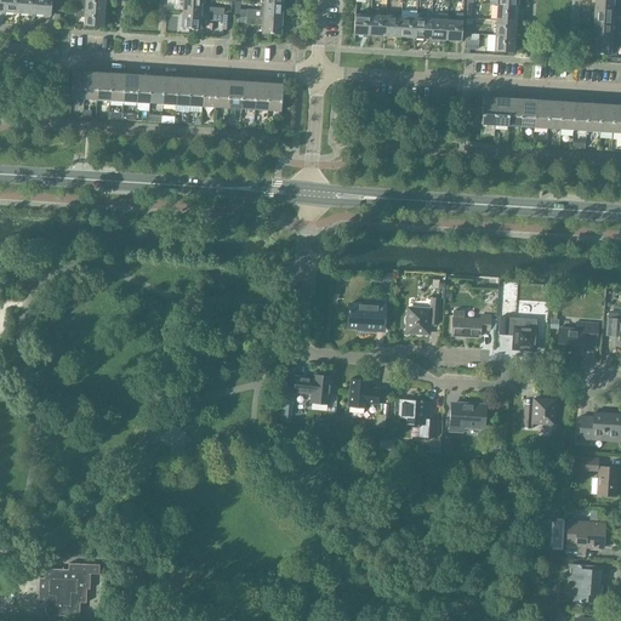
[(5,0),(5,12),(20,13),(20,0),(5,0)]
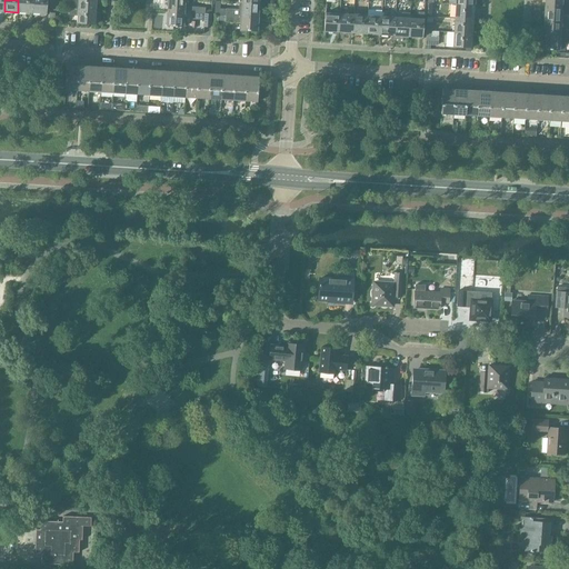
[(18,0),(18,12),(32,13),(32,0),(18,0)]
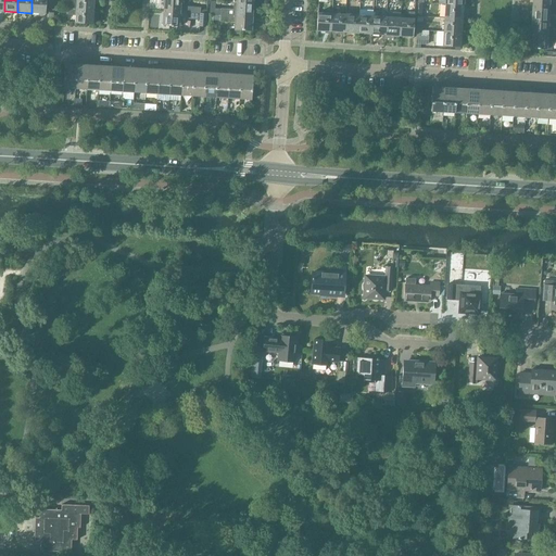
[(32,0),(32,13),(46,13),(46,0),(32,0)]
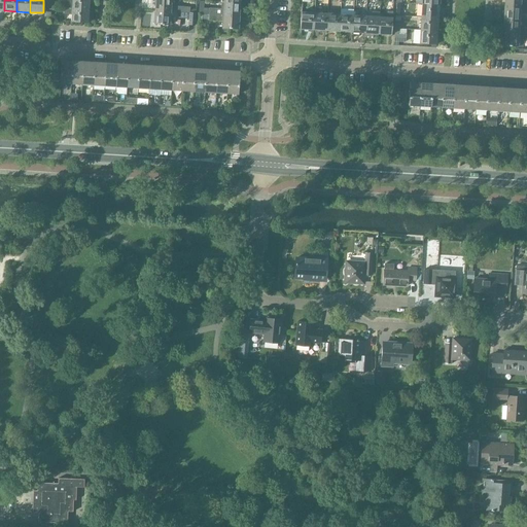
[(68,1),(68,8),(89,9),(90,0),(64,0),(65,1),(68,1)]
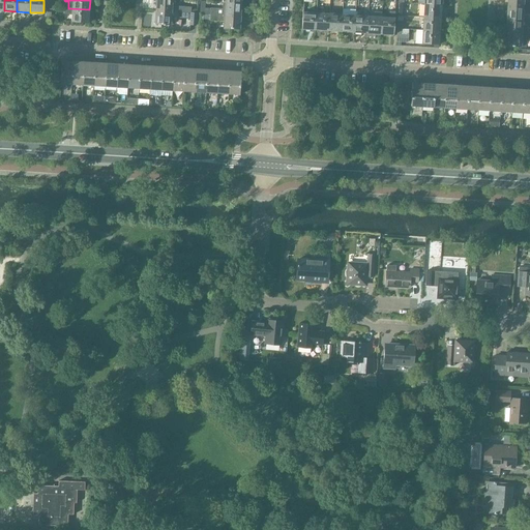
[(155,0),(155,10),(190,13),(190,12),(192,9),(192,7),(173,6),(173,0),(155,0)]
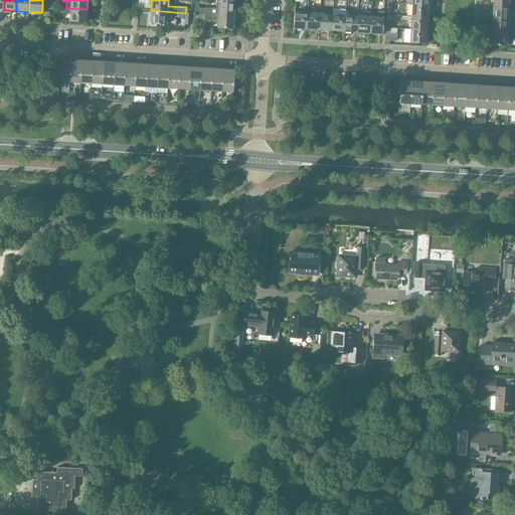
[(493,0),(493,7),(514,8),(514,2),(510,2),(509,0),(493,0)]
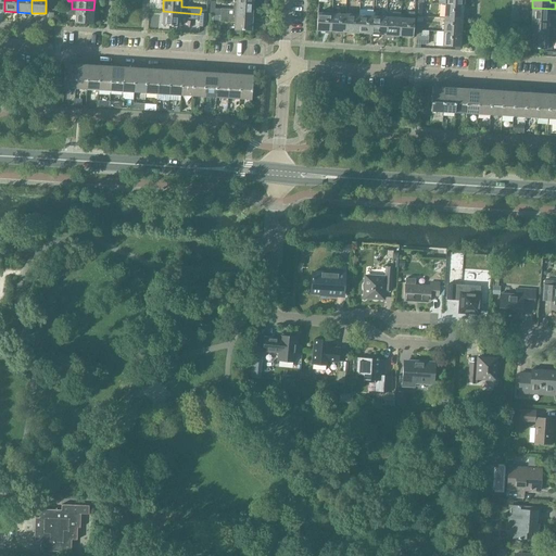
[(222,9),(220,15),(253,17),(254,4),(237,2),(235,2),(234,10),(222,9)]
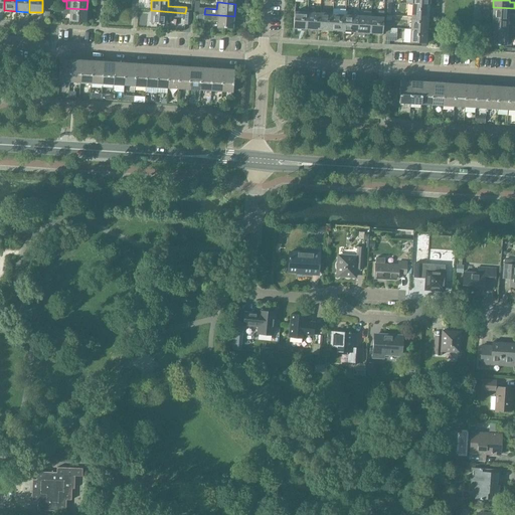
[(412,4),(411,17),(428,18),(428,5),(412,4)]
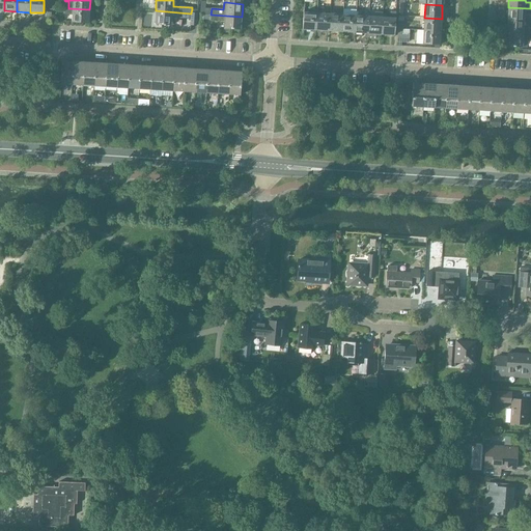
[(530,8),(508,7),(507,21),(524,21),(525,15),(530,15),(530,8)]
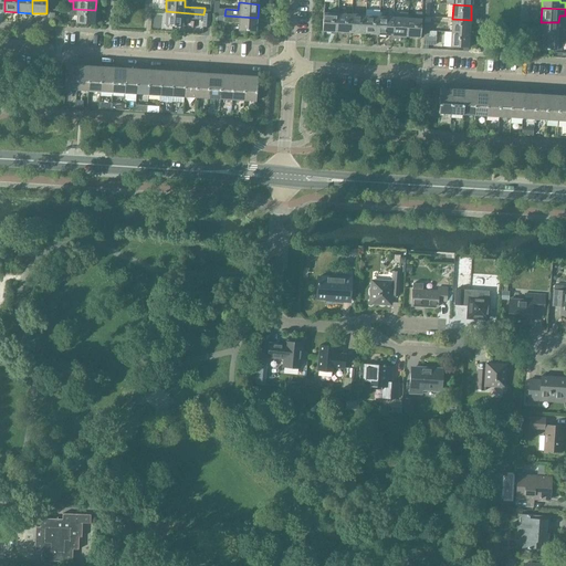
[(95,10),(73,9),(69,9),(69,16),(77,16),(76,23),(95,24),(95,10)]
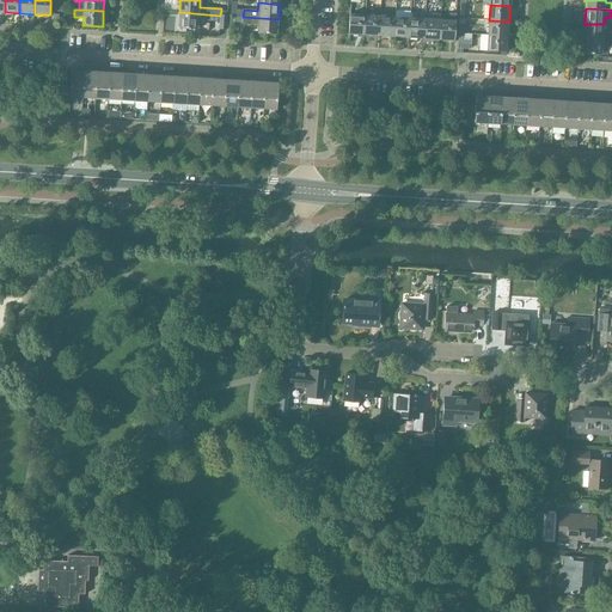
[(179,12),(178,28),(199,29),(201,29),(201,20),(209,22),(220,22),(220,29),(226,30),(227,16),(220,16),(179,12)]
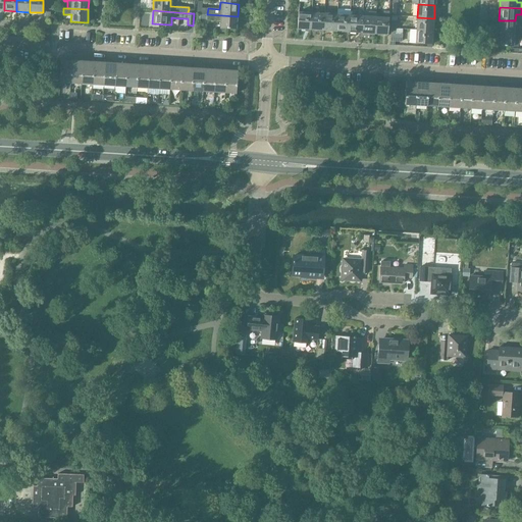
[(349,32),(350,15),(351,10),(337,10),(337,14),(336,32),(349,32)]
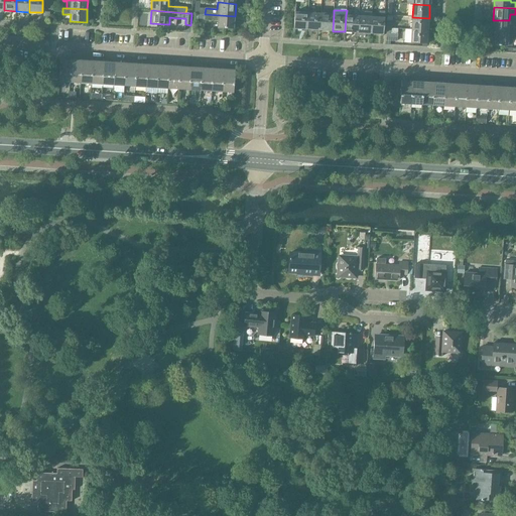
[(346,15),(345,31),(358,32),(359,16),(359,12),(354,11),(354,16),(346,15)]
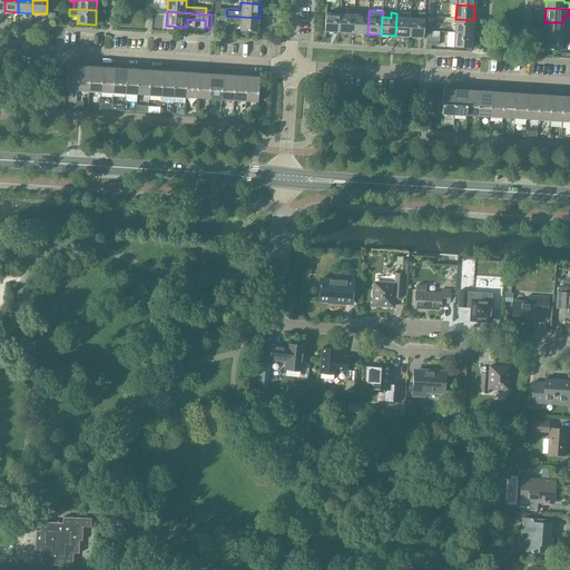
[(410,19),(409,37),(423,38),(424,19),(425,12),(419,12),(419,19),(410,19)]
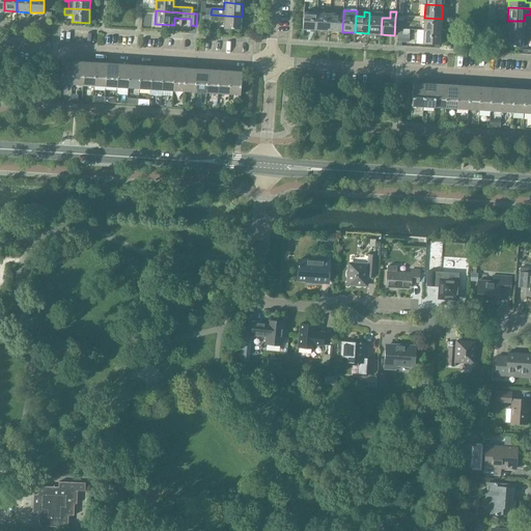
[(303,29),(316,30),(317,14),(304,12),(303,29)]
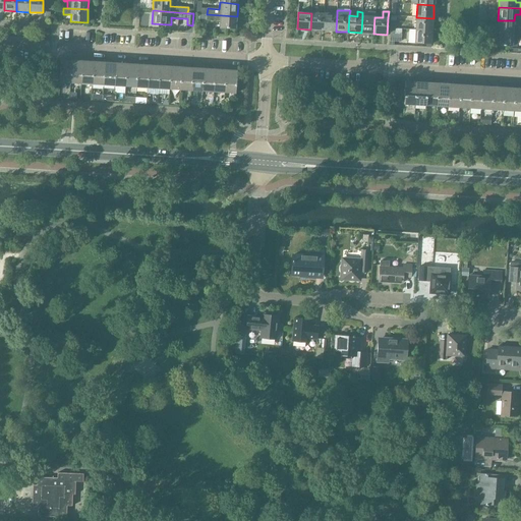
[(361,33),(361,36),(368,37),(368,36),(373,36),(373,34),(374,17),(375,12),(362,12),(362,16),(361,33)]
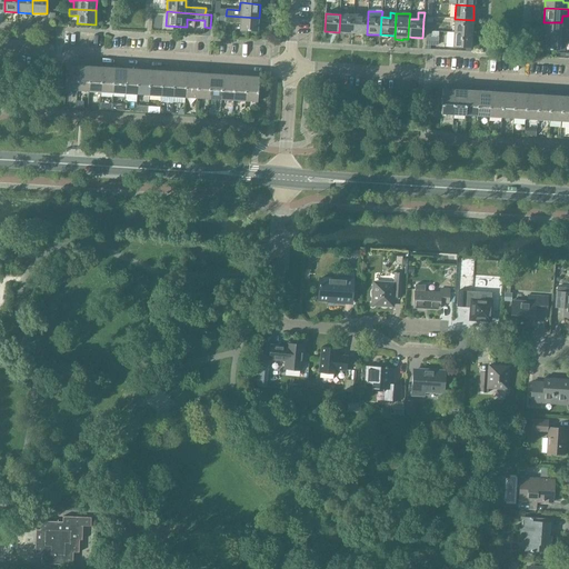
[(339,32),(352,33),(353,15),(340,15),(339,32)]
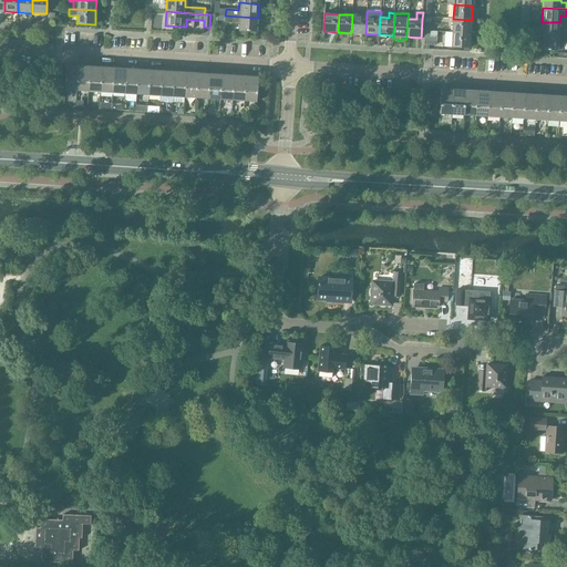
[(351,33),(366,34),(367,16),(352,14),(351,33)]
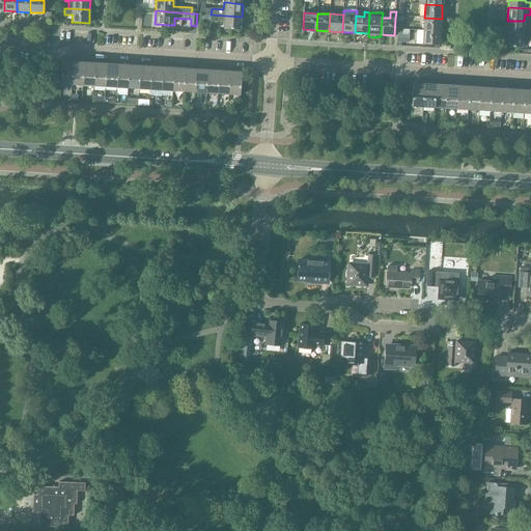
[(242,17),(211,15),(211,21),(224,21),(224,29),(229,29),(241,30),(242,17)]
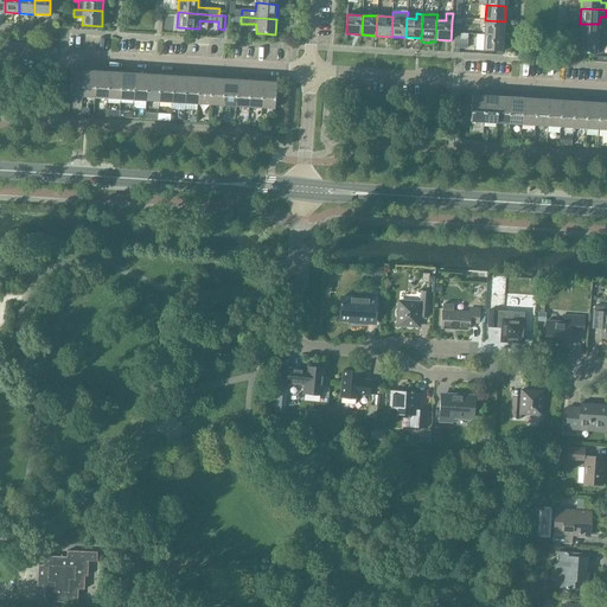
[(485,20),(485,34),(504,36),(505,21),(485,20)]
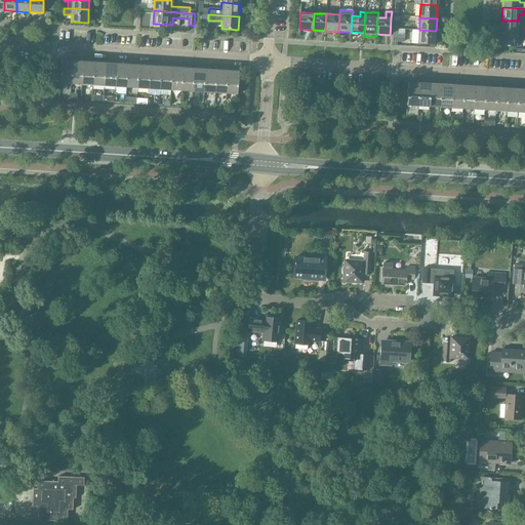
[(501,21),(501,33),(524,34),(524,28),(518,28),(518,21),(501,21)]
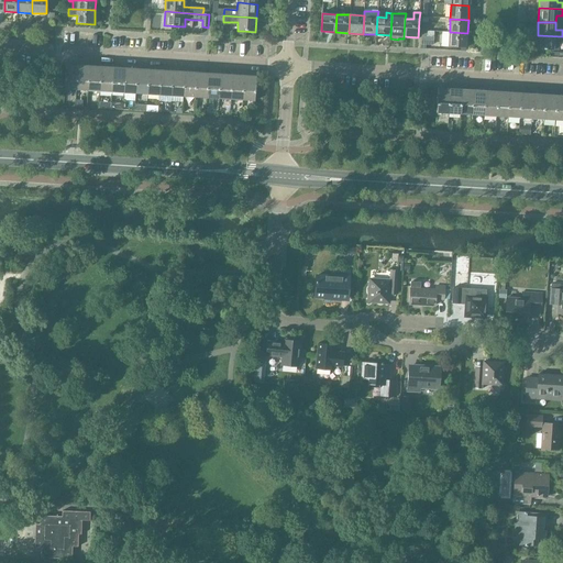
[(421,44),(421,45),(433,45),(433,37),(427,36),(427,31),(422,31),(422,35),(421,44)]
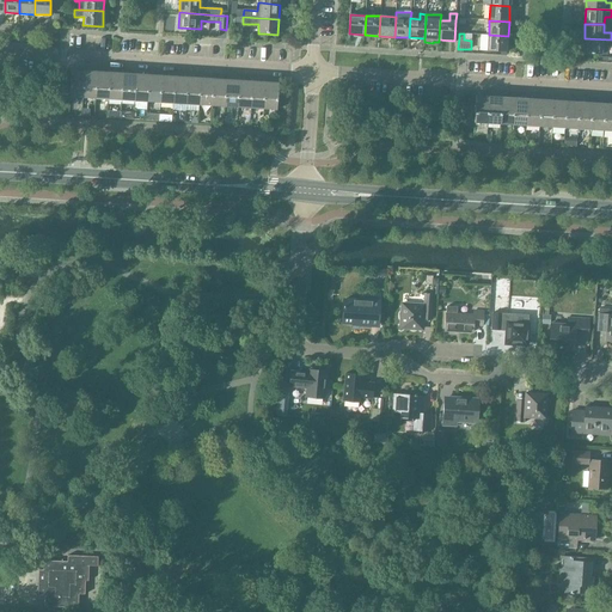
[(508,36),(489,35),(488,50),(507,51),(508,36)]
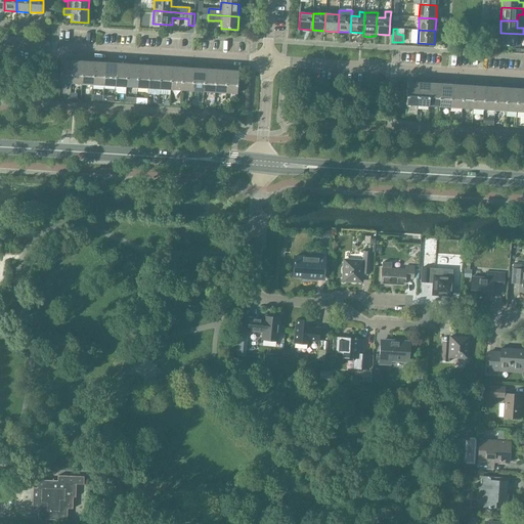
[(523,34),(500,33),(499,46),(520,47),(520,40),(523,40),(523,34)]
